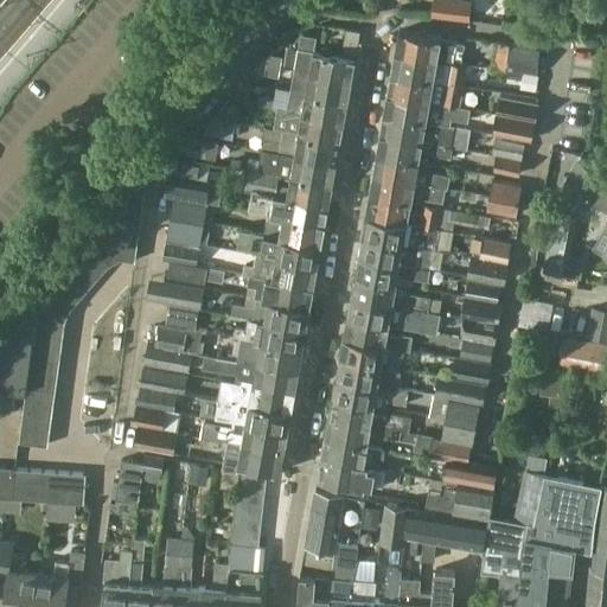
[(467,19),(470,0),(432,0),(430,16),(467,19)]
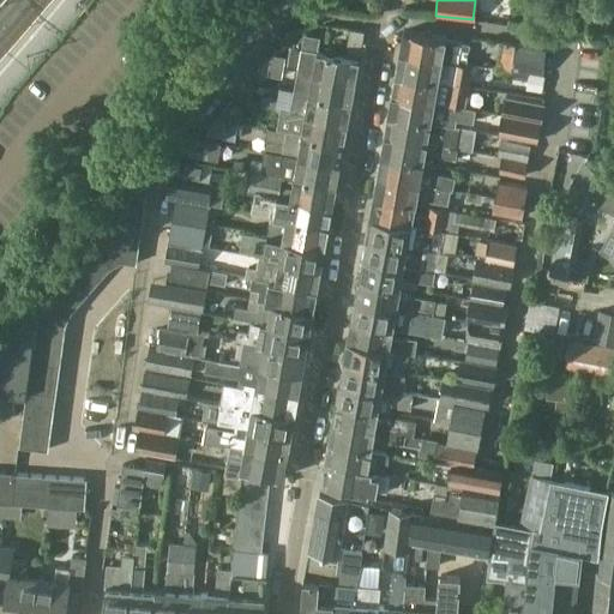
[(507,26),(510,0),(477,0),(475,22),(507,26)]
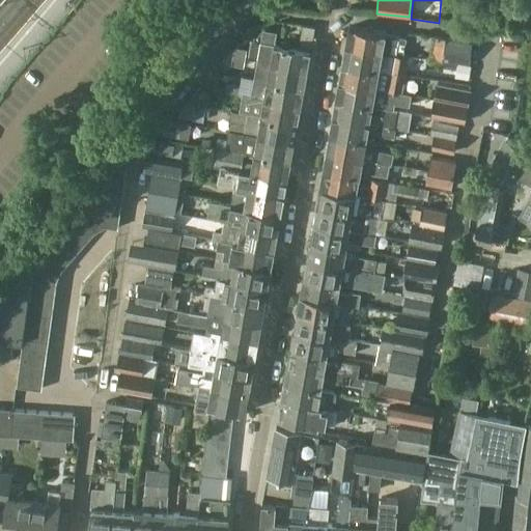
[(257,60),(307,71),(310,52),(315,27),(304,25),(300,50),(273,45),(275,33),(263,31),(257,60)]
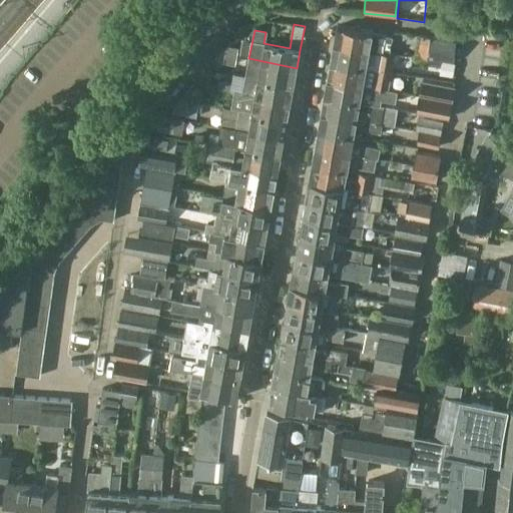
[(334,43),(389,55),(392,37),(337,25),(334,43)]
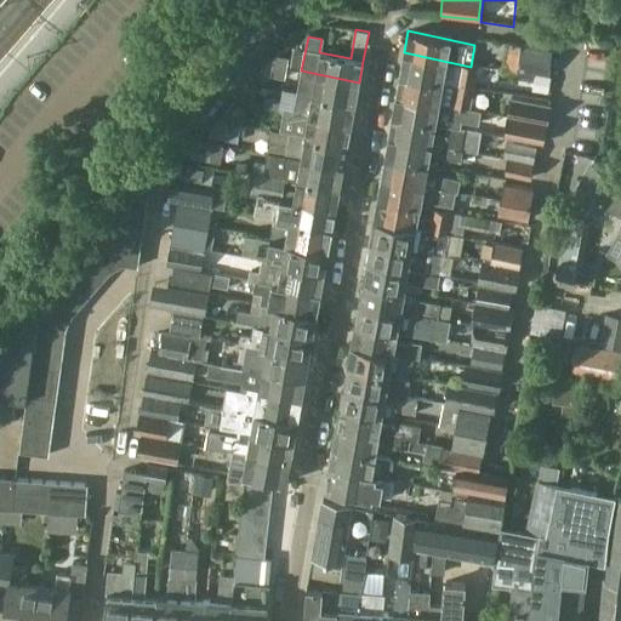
[(548,77),(553,52),(522,47),(517,72),(548,77)]
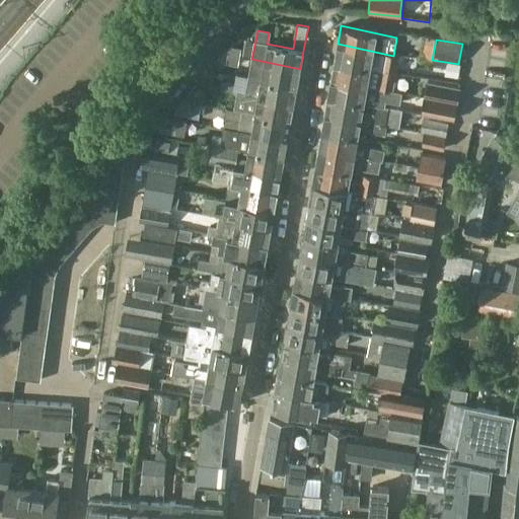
[(399,57),(393,56),(338,44),(335,61),(395,74),(399,57)]
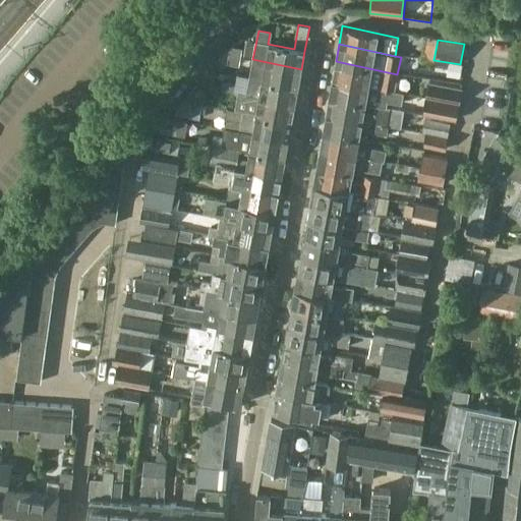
[(229,55),(241,57),(242,49),(230,47),(229,55)]
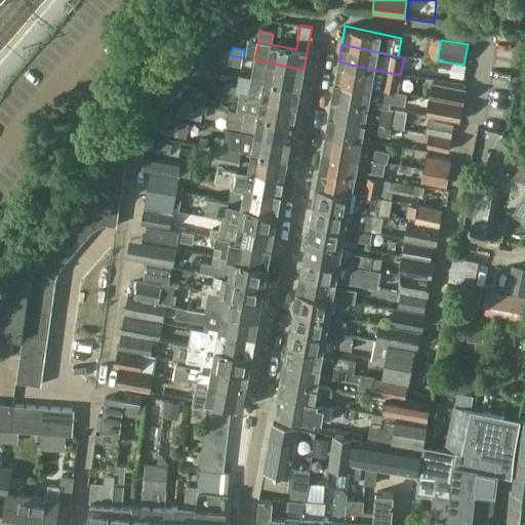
[(241,68),(243,57),(231,55),(229,65),(241,68)]
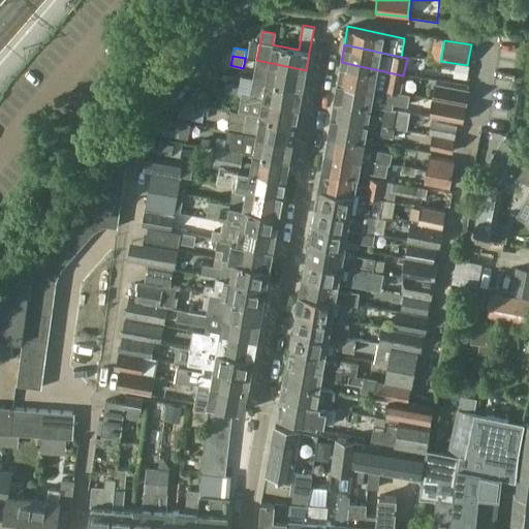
[(304,88),(306,70),(256,60),(253,79),(304,88)]
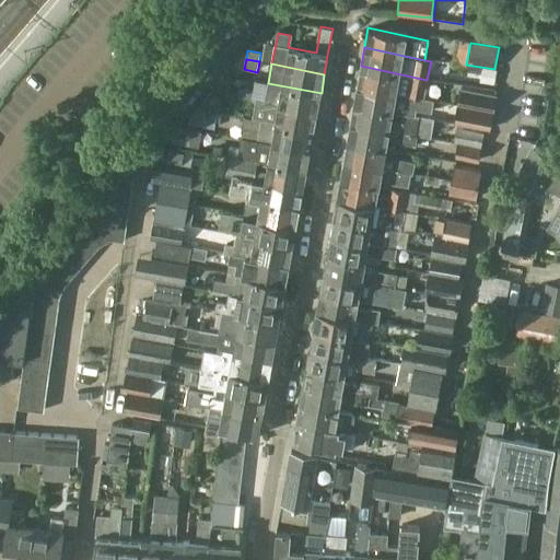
[(423,98),(427,80),(361,66),(357,84),(423,98)]
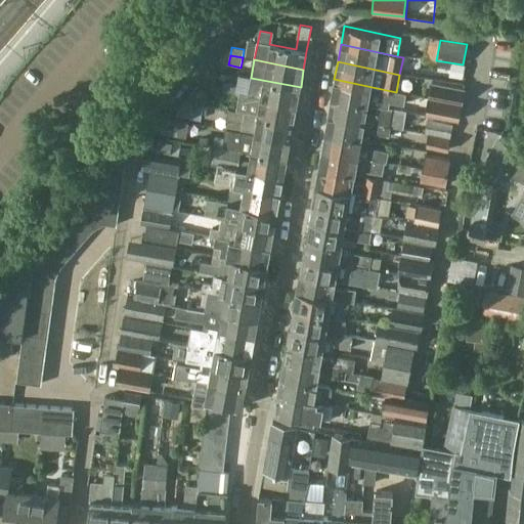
[(464,80),(466,67),(451,64),(449,78),(464,80)]
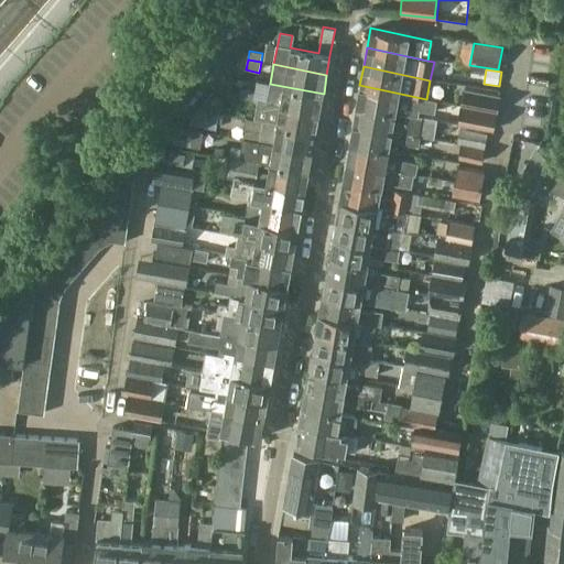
[(320,112),(324,94),(270,84),(266,102),(320,112)]
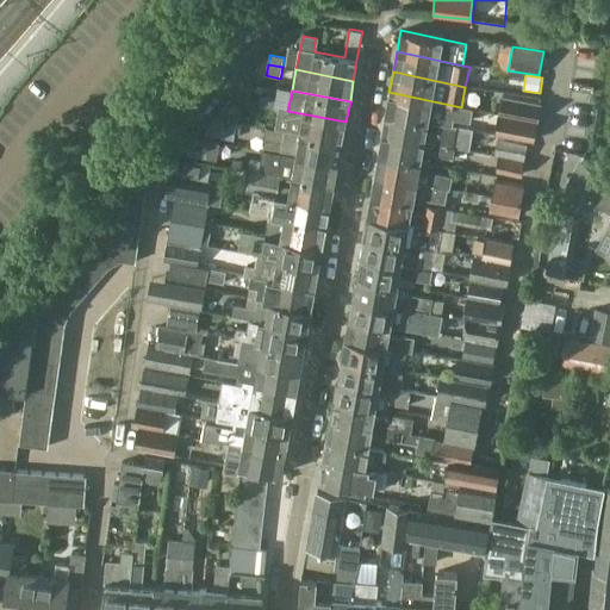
[(472,110),(461,107),(388,92),(385,112),(452,126),(453,119),(470,123),(472,110)]
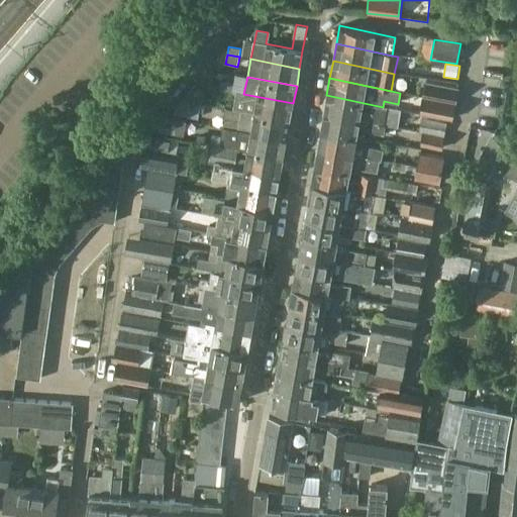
[(232,92),(233,83),(221,81),(220,89),(232,92)]
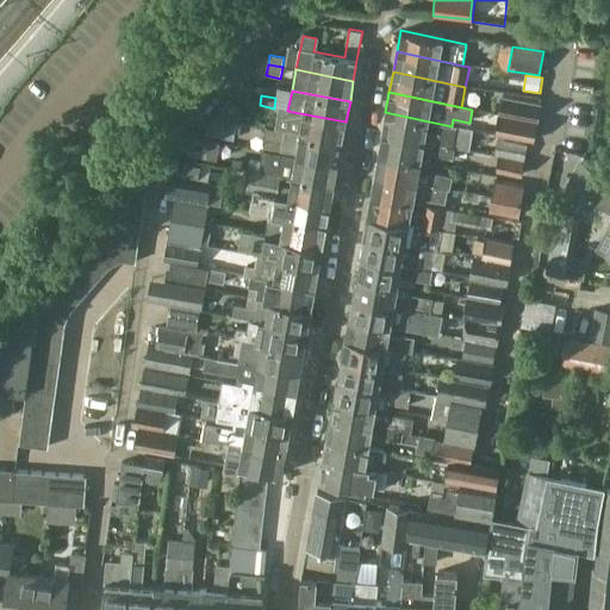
[(537,123),(541,106),(502,99),(498,114),(537,123)]
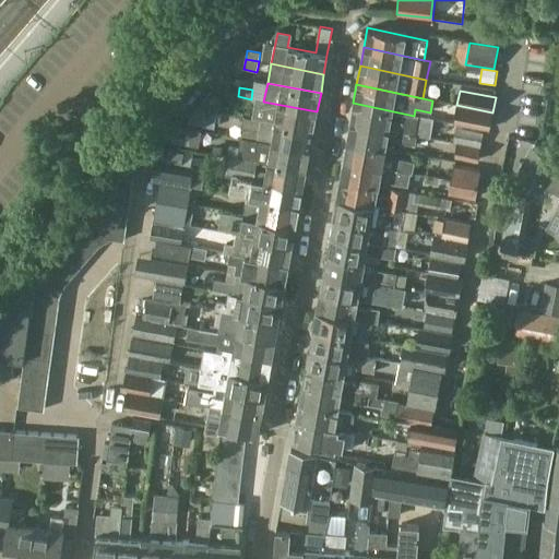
[(199,108),(216,111),(218,100),(206,97),(199,108)]
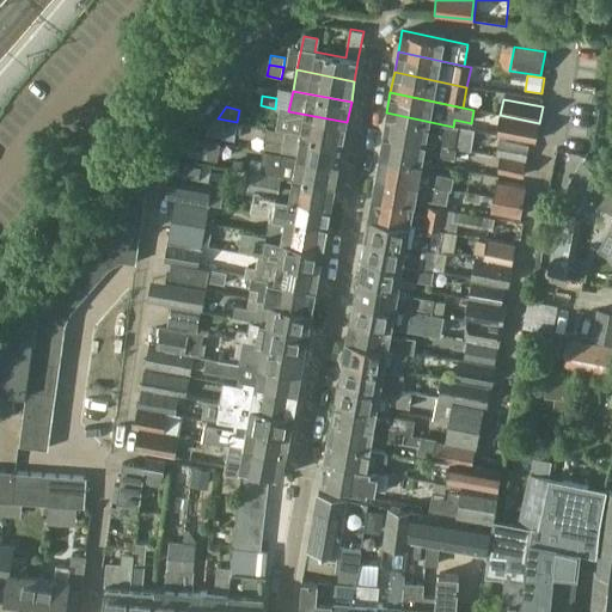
[(347,122),(288,111),(280,109),(276,130),(285,132),(343,144),(347,122)]
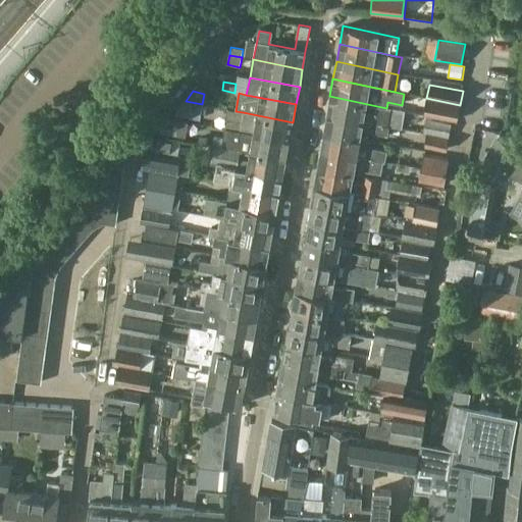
[(405,112),(386,108),(329,96),(327,108),(326,113),(389,126),(402,128),(405,112)]
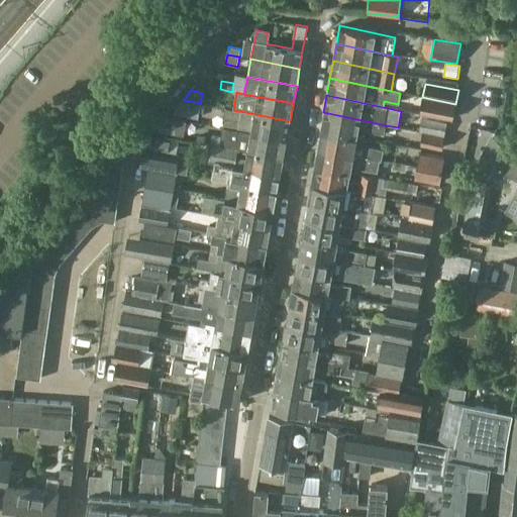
[(451,120),(455,105),(422,99),(419,113),(451,120)]
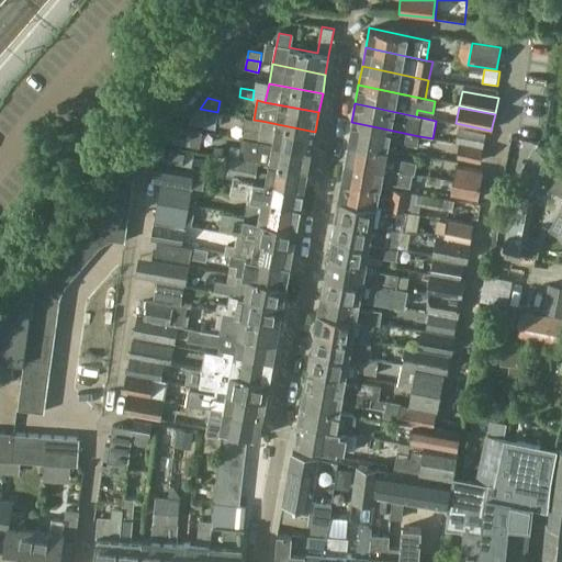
[(215,128),(217,112),(200,109),(190,124),(215,128)]
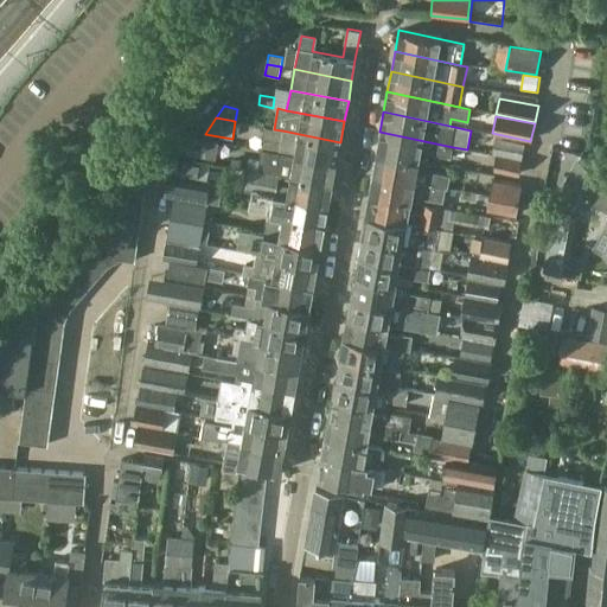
[(337,163),(340,142),(282,131),(278,151),(337,163)]
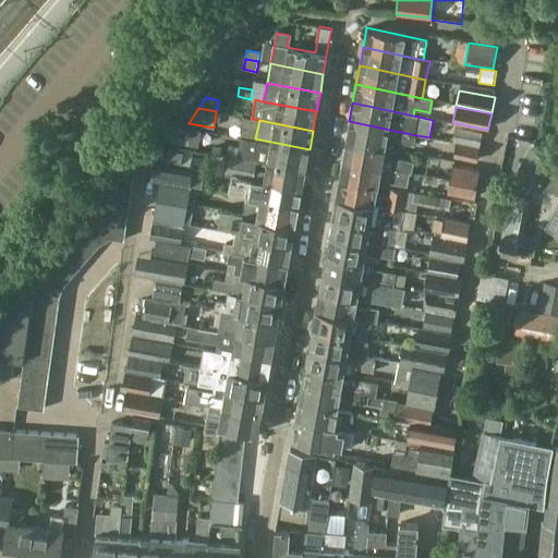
[(414,147),(416,135),(349,121),(346,143),(384,152),(386,141),(414,147)]
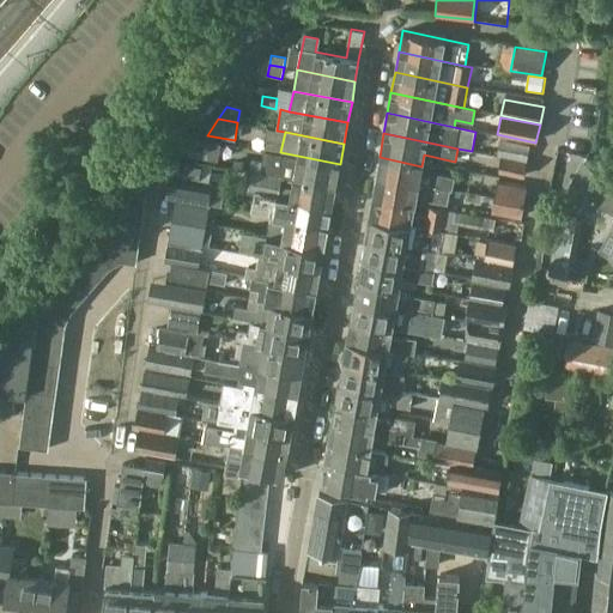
[(526,162),(529,145),(499,139),(496,156),(526,162)]
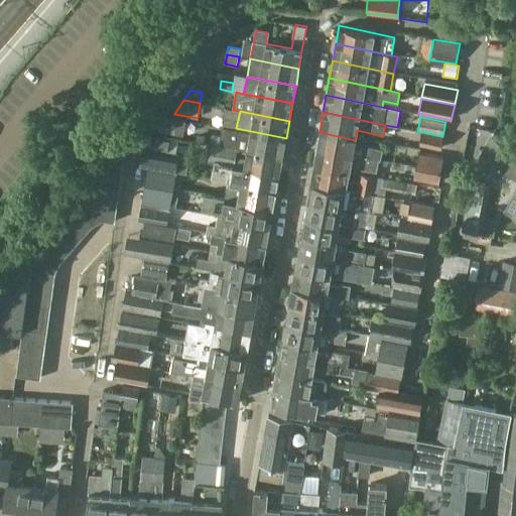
[(182,136),(184,122),(161,118),(158,131),(182,136)]
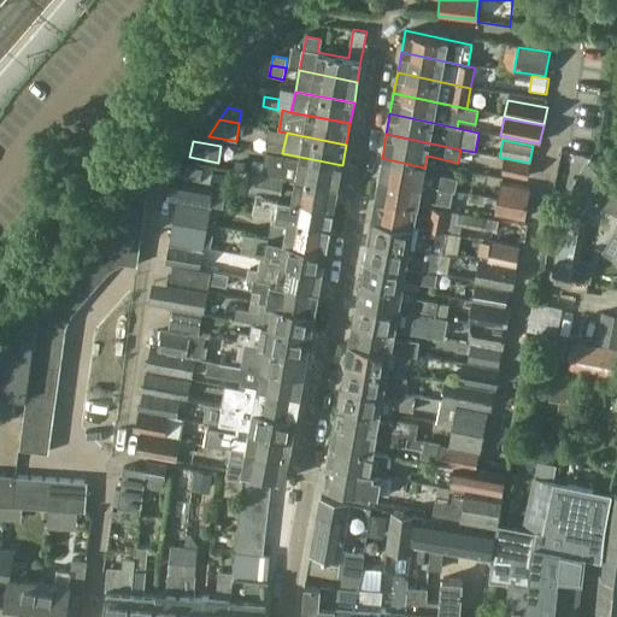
[(253,158),(251,169),(254,170),(339,186),(342,165),(282,153),(265,151),(263,160),(253,158)]
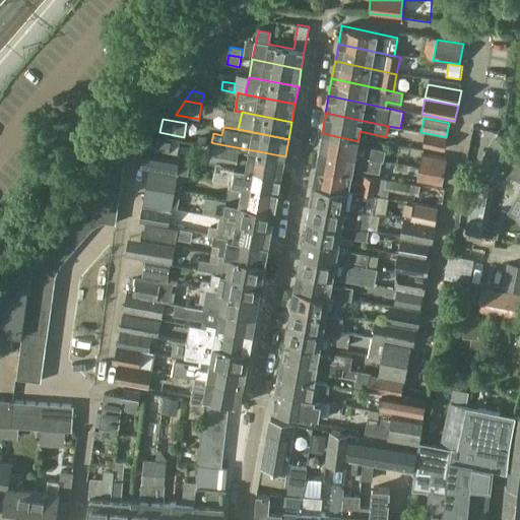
[(369,143),(358,141),(322,133),(319,150),(381,164),(384,151),(368,147),(369,143)]
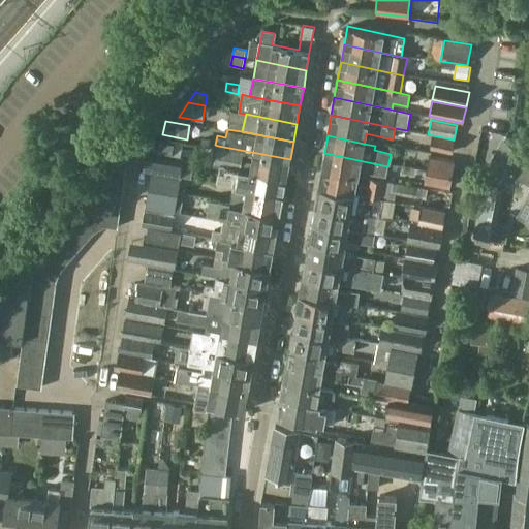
[(452,154),(455,142),(432,136),(430,149),(452,154)]
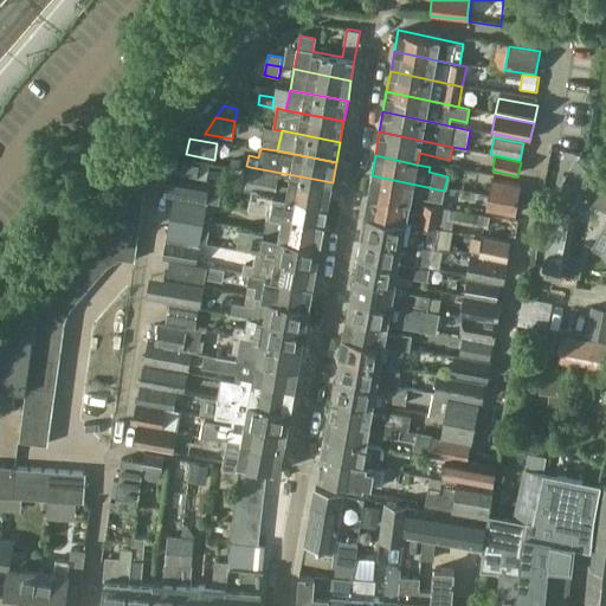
[(605,175),(582,162),(577,160),(558,194),(585,210),(591,199),(605,175)]
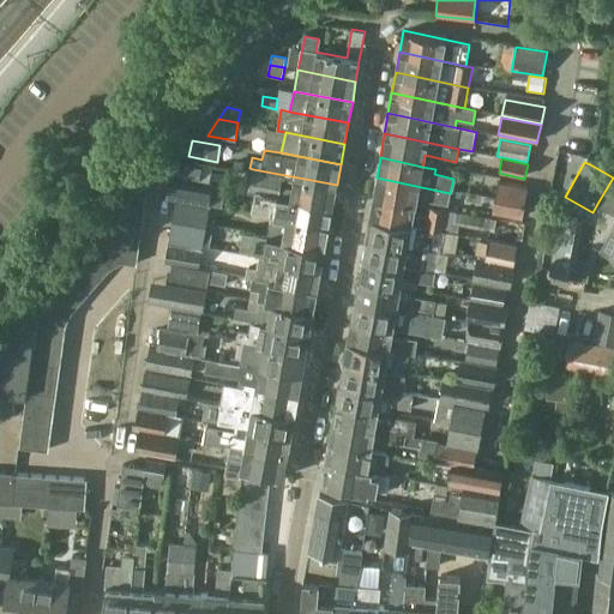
[(209,181),(211,169),(176,163),(174,175),(209,181)]
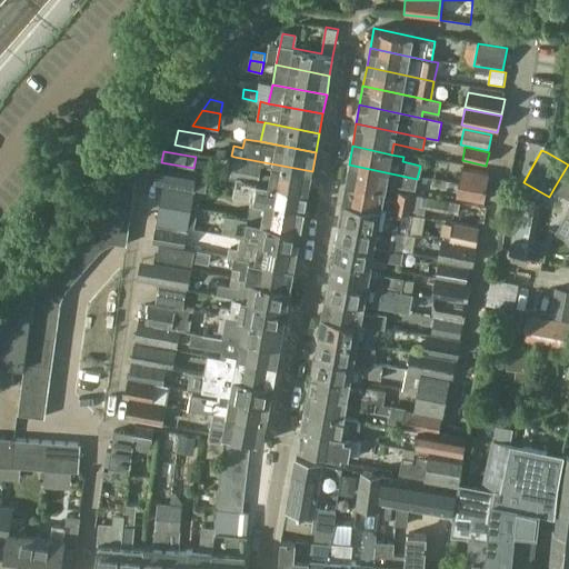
[(309,191),(312,171),(235,157),(231,176),(237,177),(309,191)]
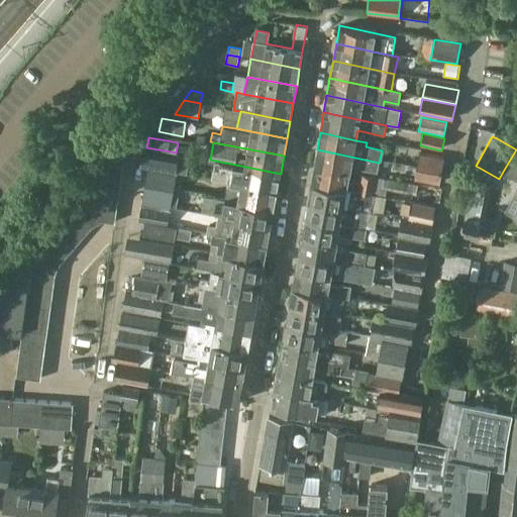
[(145,150),(143,165),(149,166),(176,171),(179,156),(146,148),(145,150)]
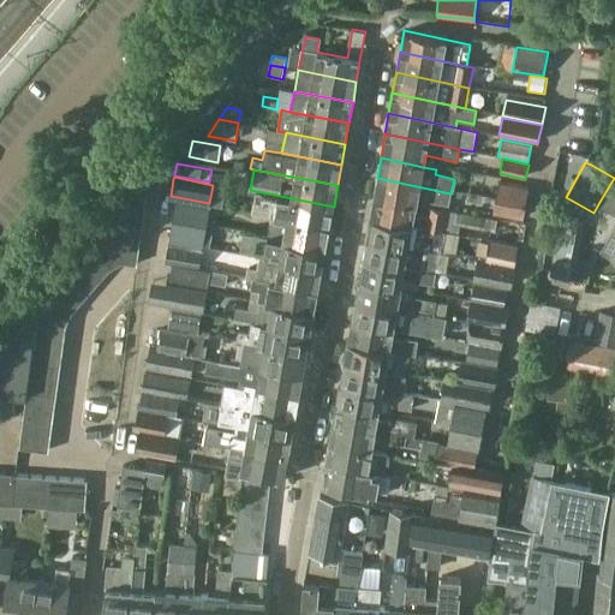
[(448,207),(451,193),(377,178),(374,198),(416,208),(418,197),(429,199),(428,203),(448,207)]
